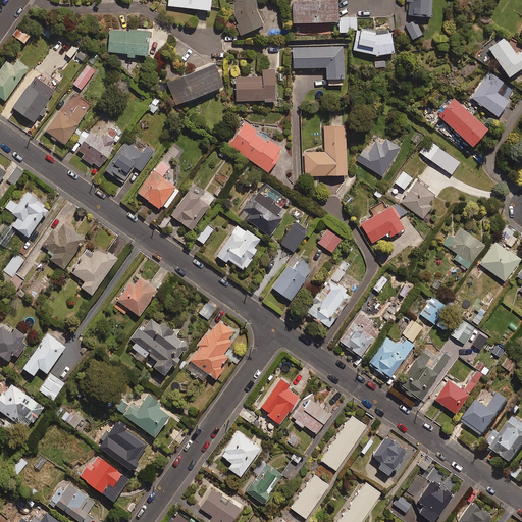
[(255,5),(254,0),(231,0),(232,13),(241,32),(262,21),(255,5)]
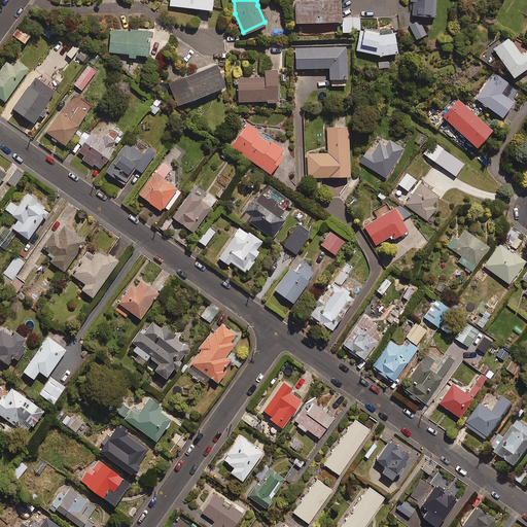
[(339,20),(338,0),(291,0),(292,21),(339,20)]
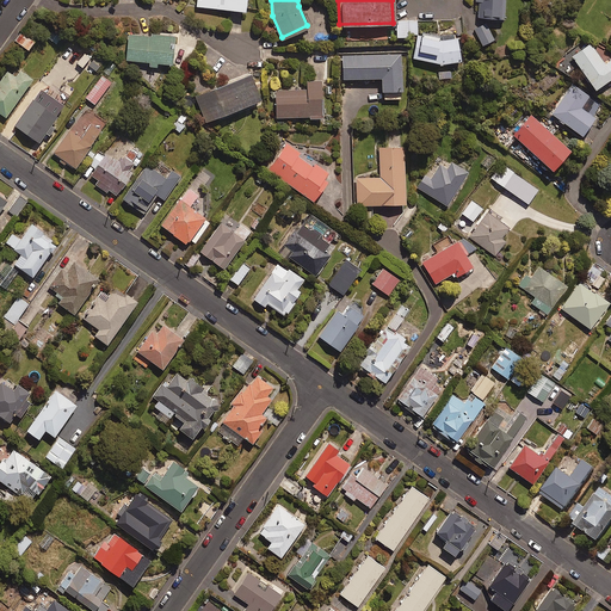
[(503,0),(476,0),(476,16),(501,18),(503,0)]
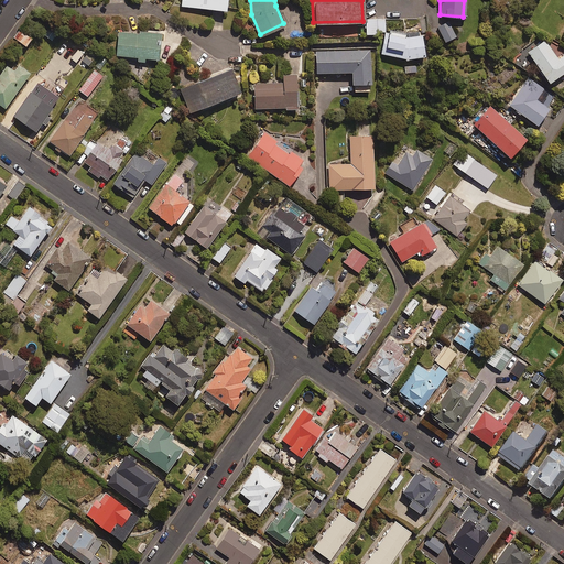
[(383,18),(365,18),(365,31),(383,31),(383,18)]
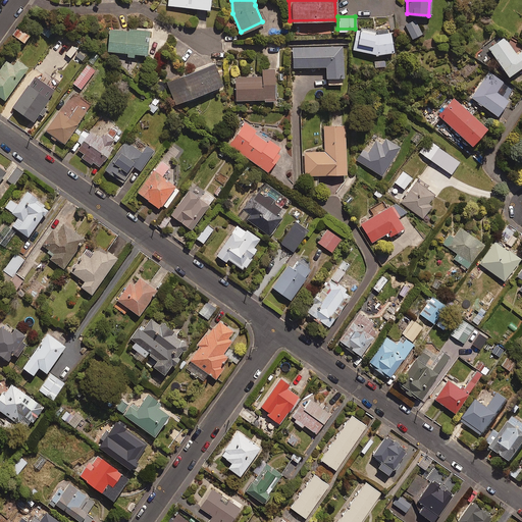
[(420,33),(414,18),(404,22),(410,38),(420,33)]
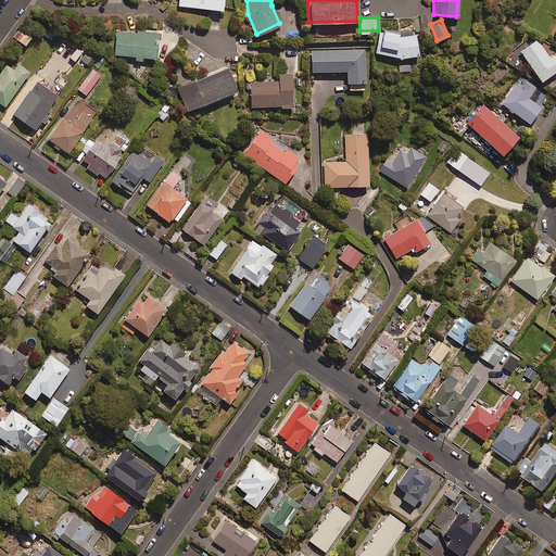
[(55,34),(47,27),(42,33),(51,39),(55,34)]
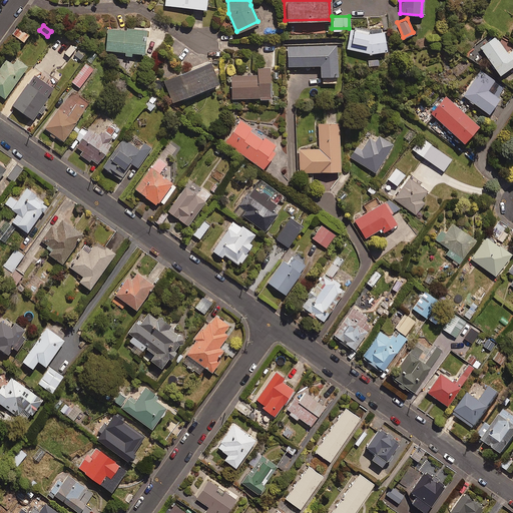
[(28,32),(19,26),(14,33),(24,39),(28,32)]
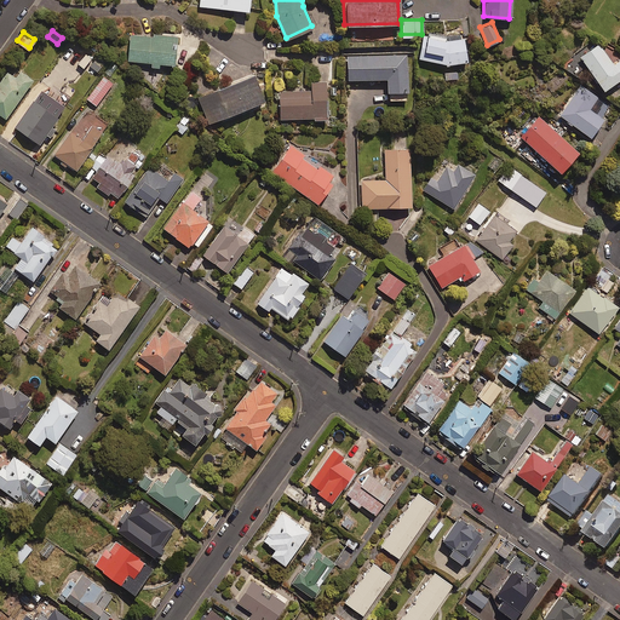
[(463,39),(443,39),(445,34),(428,32),(426,35),(423,35),(418,57),(446,63),(466,61),(463,39)]
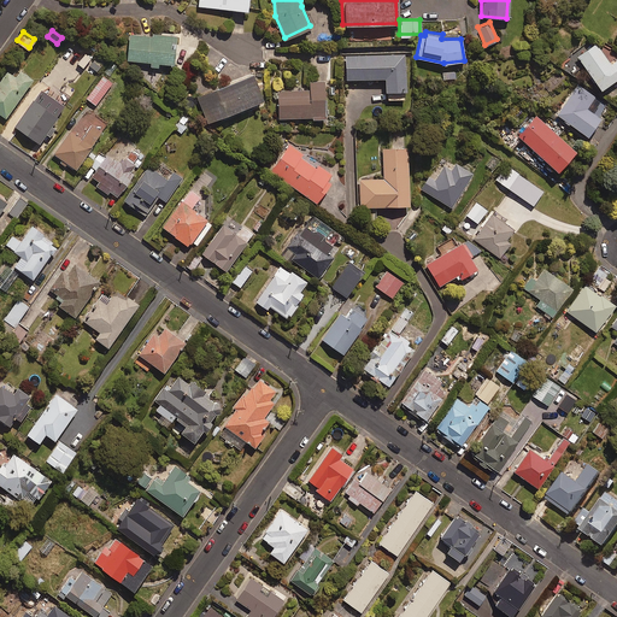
[(151,35),(127,34),(125,59),(148,60),(148,65),(156,66),(156,62),(171,63),(174,34),(151,33),(151,35)]
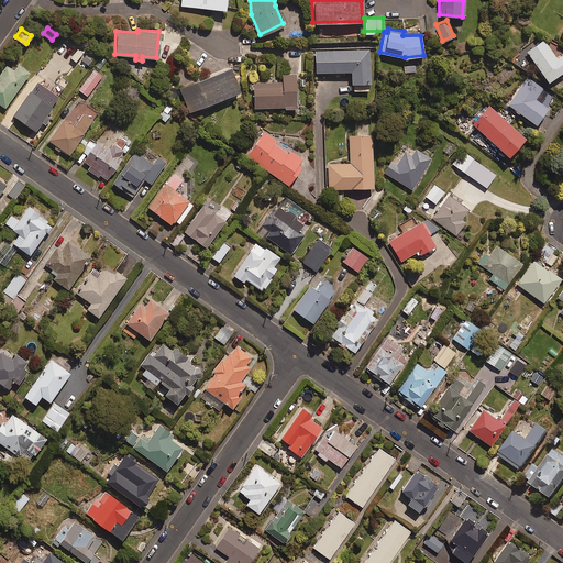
[(550,50),(543,40),(525,51),(545,81),(562,69),(562,52),(558,45),(550,50)]
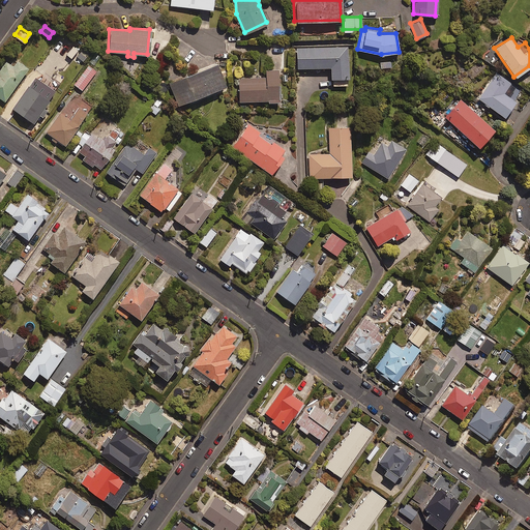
[(90,52),(84,47),(78,56),(83,60),(90,52)]
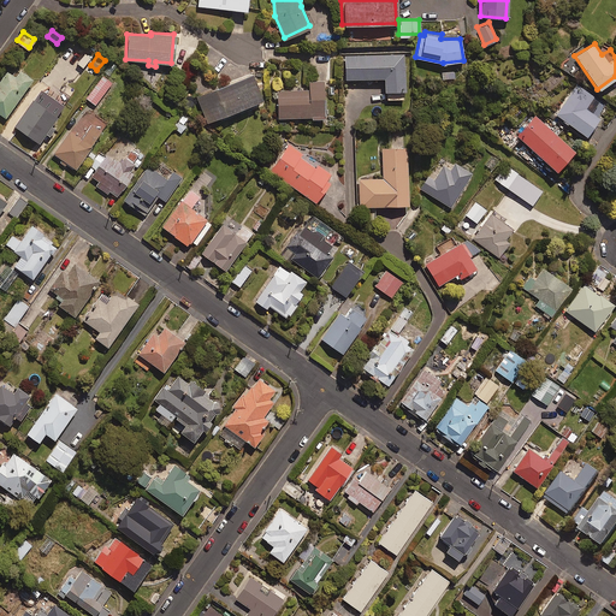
[(402,54),(344,57),(344,78),(383,77),(383,90),(403,89),(402,54)]
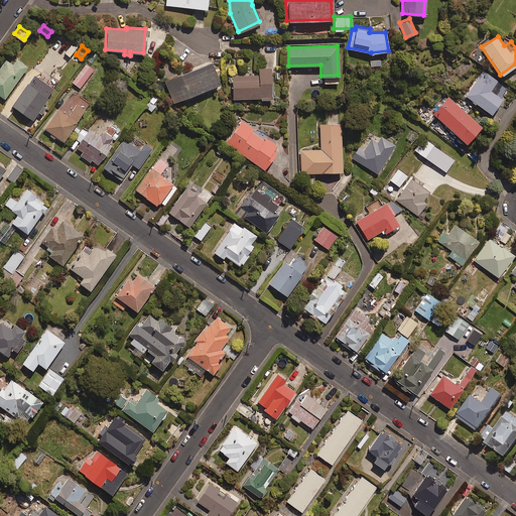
[(14,62),(6,57),(0,67),(0,94),(4,97),(27,65),(18,57),(14,62)]
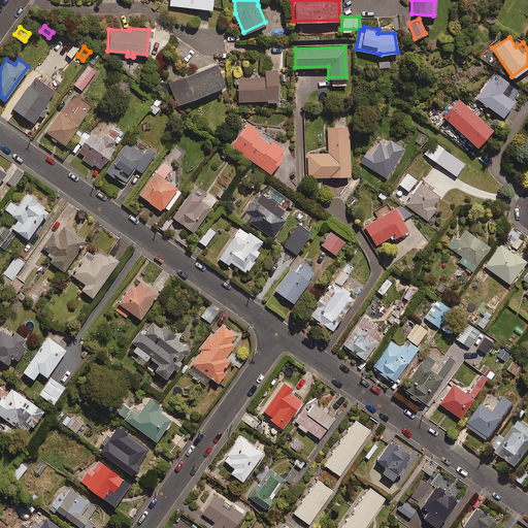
[(223,85),(215,63),(167,81),(175,103),(223,85)]
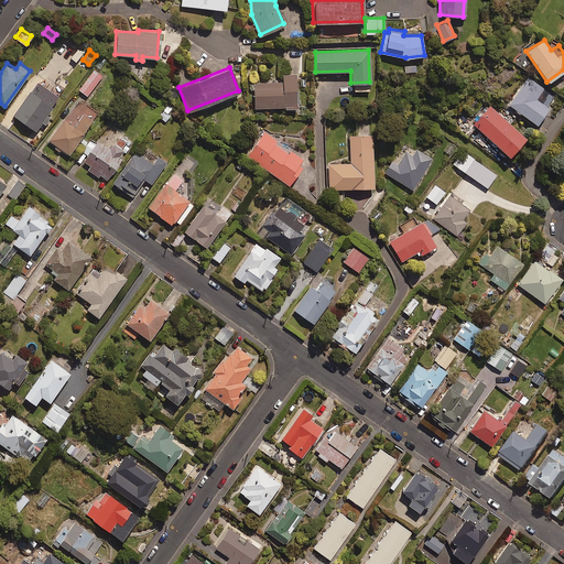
[(102,75),(94,69),(79,88),(87,95),(102,75)]
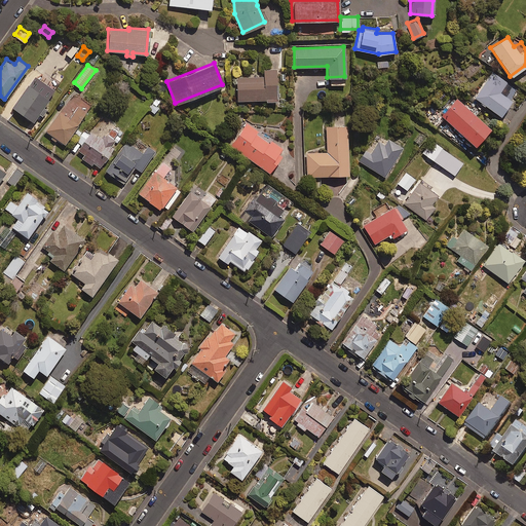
[(276,100),(274,68),(262,69),(263,76),(235,78),(236,101),(265,99),(265,101),(276,100)]
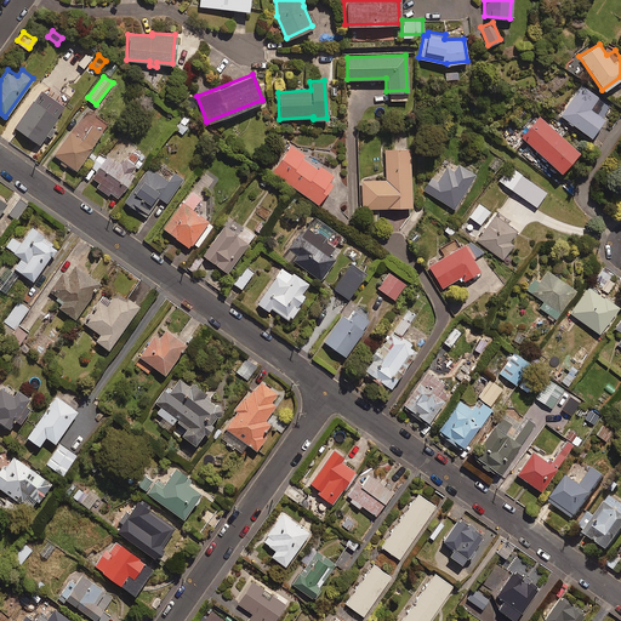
[(598,98),(581,85),(559,114),(590,136),(603,118),(591,109),(598,98)]
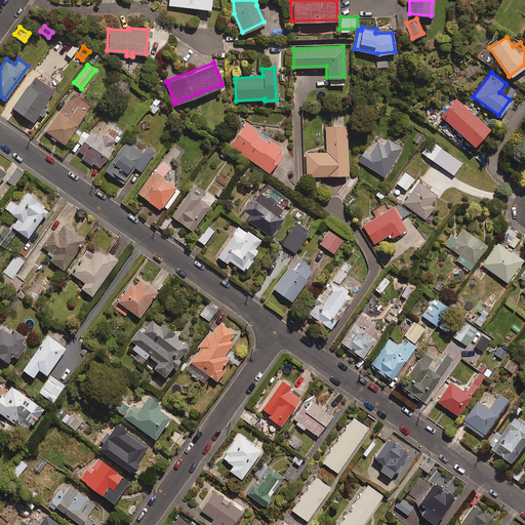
[(44,88),(31,78),(11,105),(33,120),(49,96),(42,91),(44,88)]
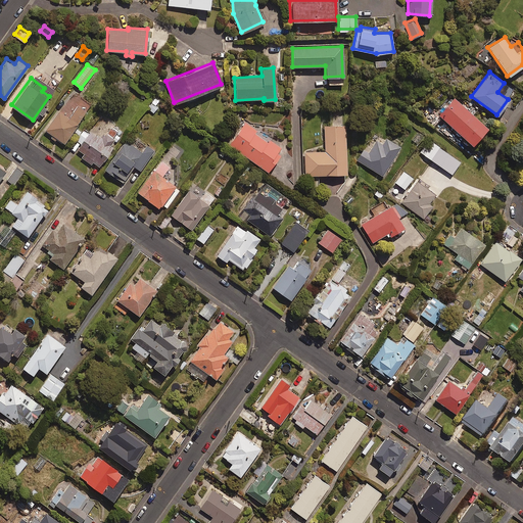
[(90,104),(74,93),(61,111),(59,109),(45,130),(63,143),(90,104)]
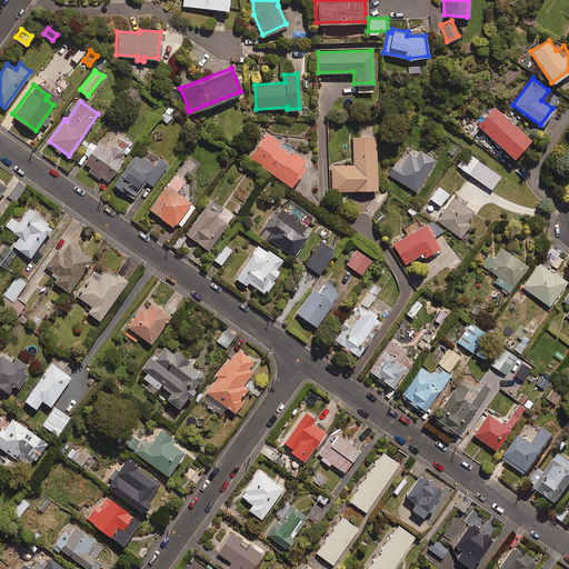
[(528,138),(493,106),(476,125),(511,157),(528,138)]
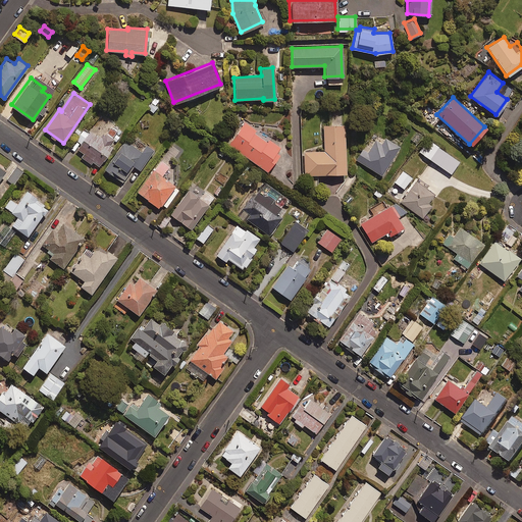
[(82,156),(92,163),(94,161),(99,164),(121,133),(108,122),(98,138),(89,132),(77,148),(84,153),(82,156)]
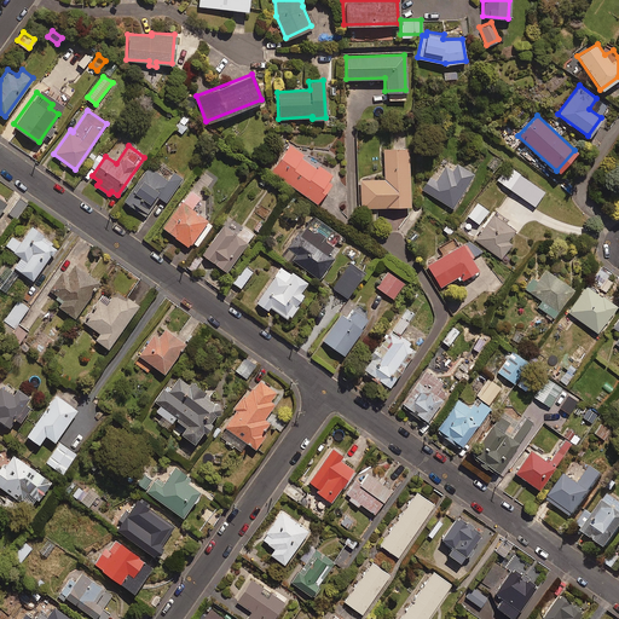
[(300,156),(302,154),(288,145),(270,172),(314,202),(329,181),(324,179),(329,173),(316,163),(314,166),(300,156)]
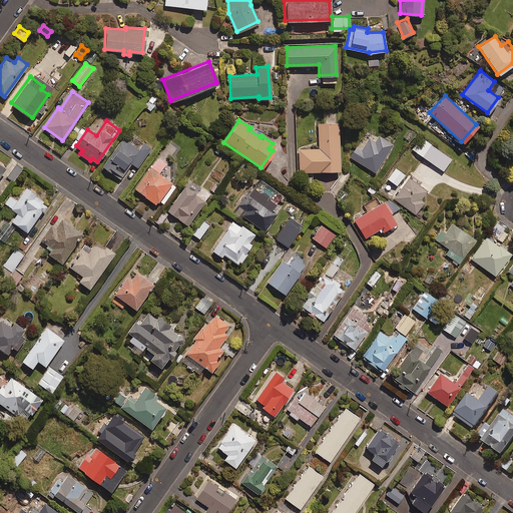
[(336,121),(317,122),(318,148),(298,148),(299,171),(338,170),(336,121)]
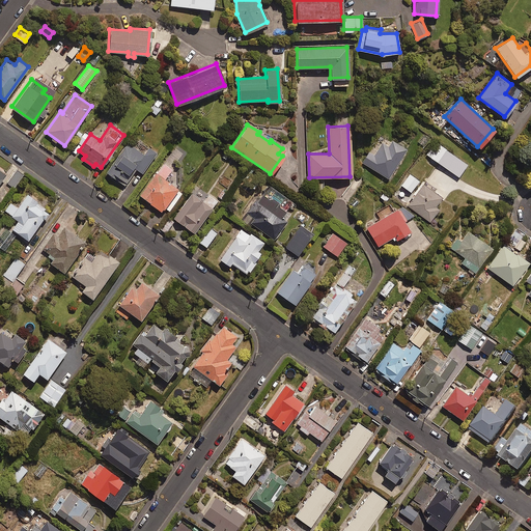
[(404,148),(391,139),(387,145),(381,142),(373,155),(368,151),(361,163),(387,177),(404,148)]
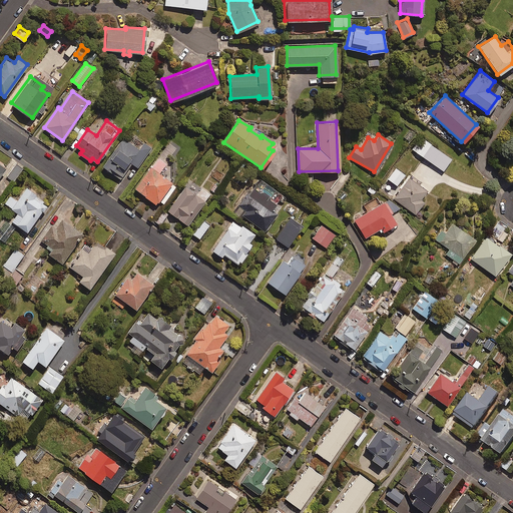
[(138,147),(123,137),(103,165),(120,178),(131,162),(137,166),(151,146),(143,140),(138,147)]
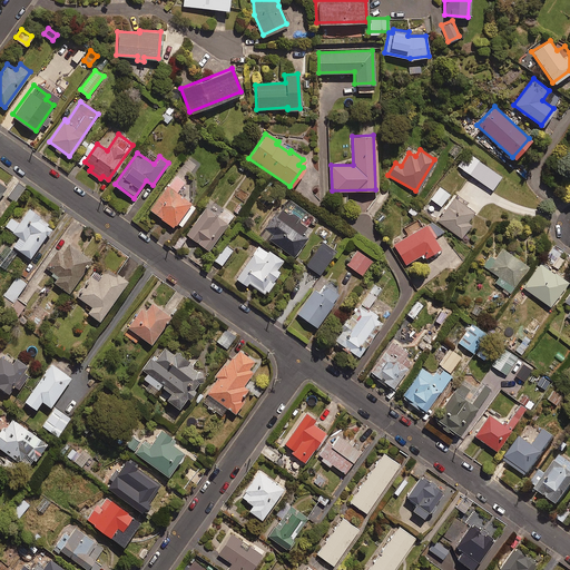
[(501,176),(469,154),(460,167),(491,189),(501,176)]
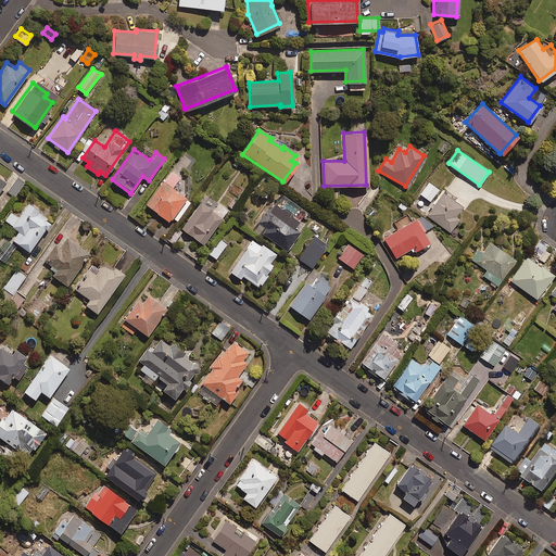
[(178,177),(169,171),(144,204),(167,220),(171,216),(176,219),(189,202),(184,198),(188,192),(181,188),(178,192),(171,187),(178,177)]
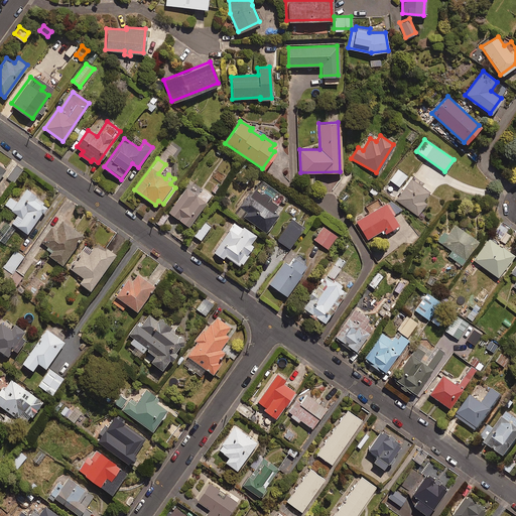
[(405,174),(397,168),(389,180),(398,186),(405,174)]
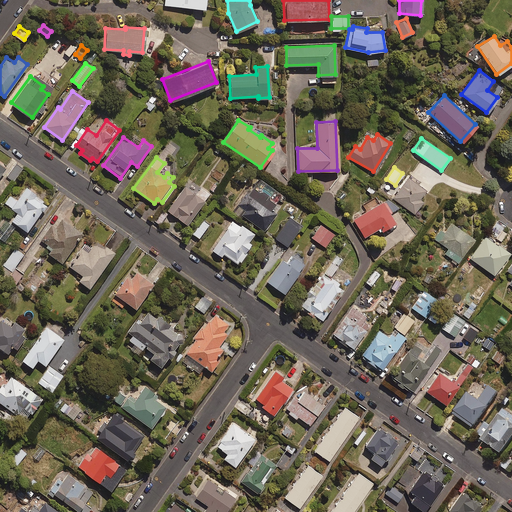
[(427,191),(409,178),(394,199),(416,215),(424,203),(420,200),(427,191)]
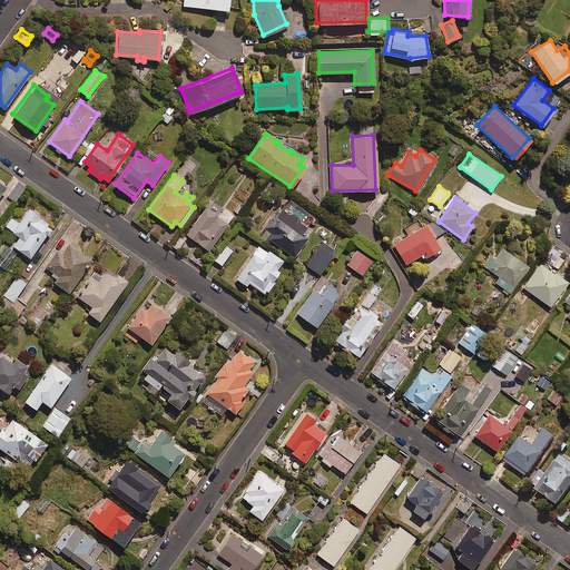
[(41,214),(30,206),(19,222),(11,217),(6,225),(20,235),(13,244),(30,256),(52,225),(40,216),(41,214)]
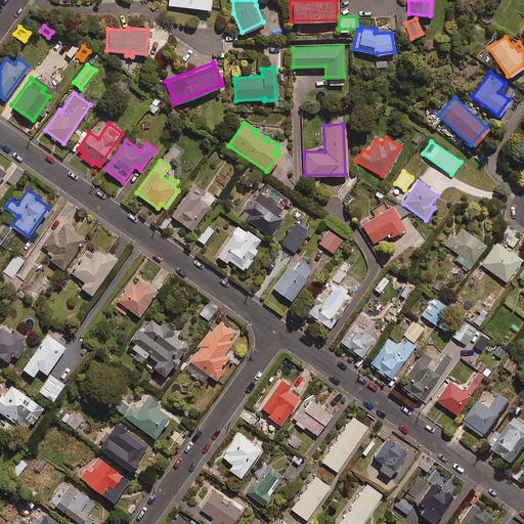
[(200,199),(188,190),(170,215),(190,229),(213,198),(205,191),(200,199)]
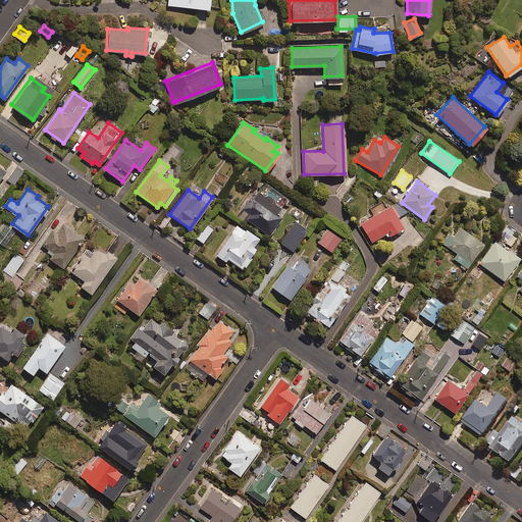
[(253,197),(251,196),(242,208),(249,213),(245,218),(268,235),(284,211),(257,191),(253,197)]
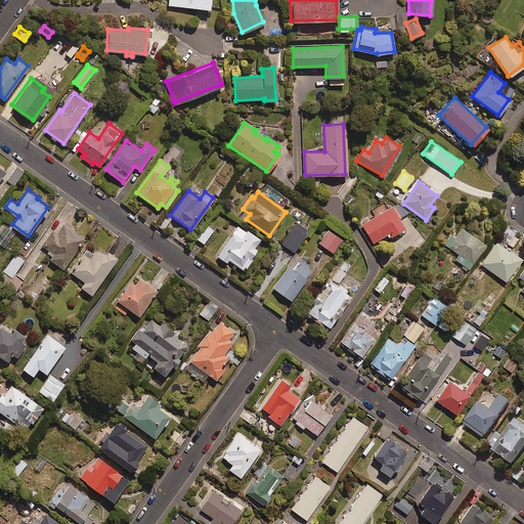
[(407,212),(395,203),(360,224),(372,243),(386,233),(388,237),(403,227),(397,218),(407,212)]
